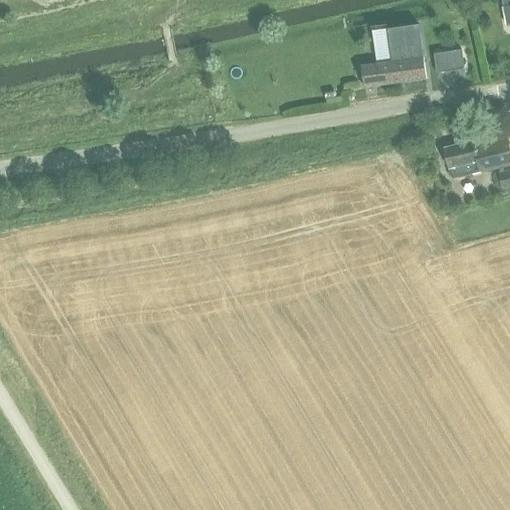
[(499,0),(504,23),(509,21),(509,0),(499,0)]
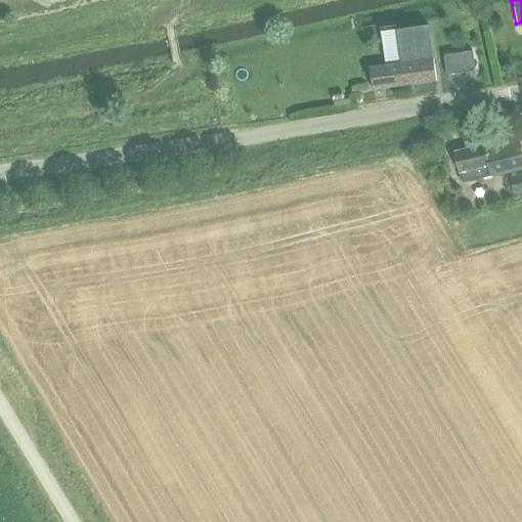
[(399,63),(370,67),(372,87),(433,80),(429,51),(426,25),(395,29),(398,55),(399,63)]
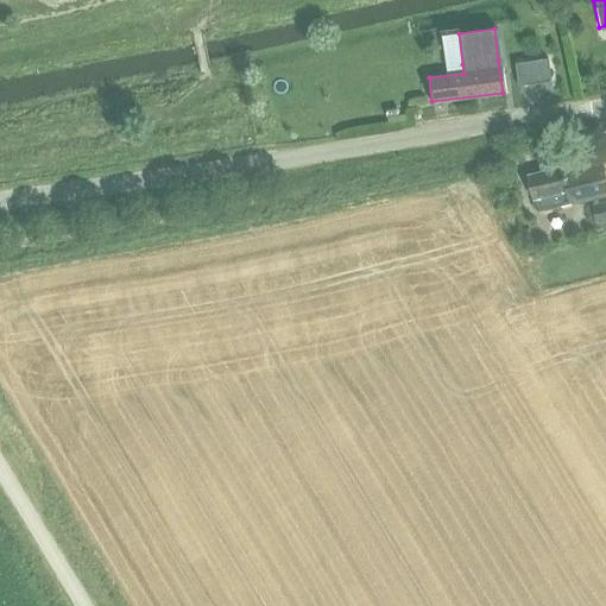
[(547,58),(536,60),(538,82),(549,81),(547,58)]
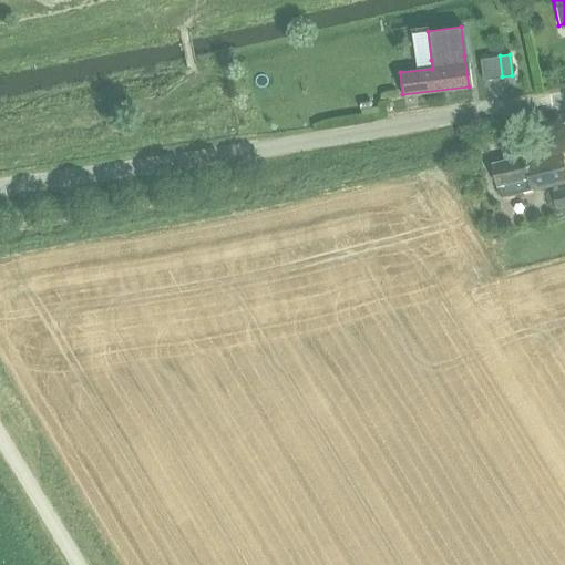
[(564,180),(557,155),(523,163),(522,158),(490,166),(494,185),(500,184),(503,196),(534,188),(538,186),(564,180)]
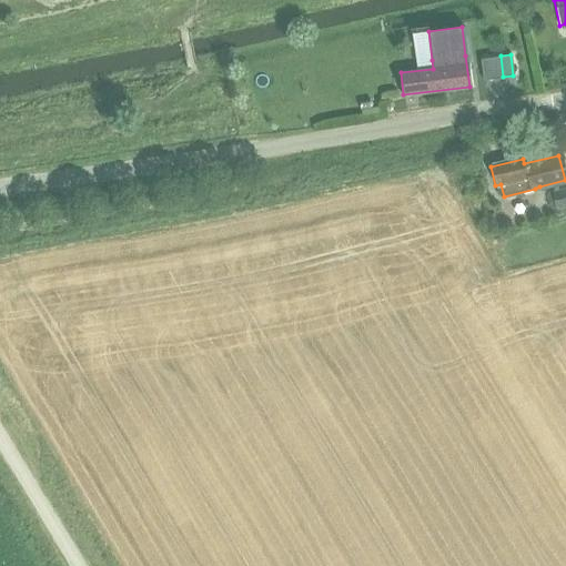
[(565,187),(551,190),(554,208),(565,205),(565,187)]
